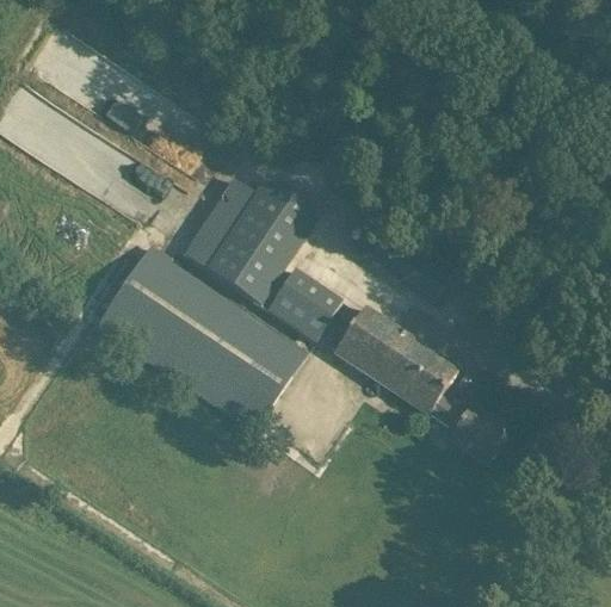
[(1,127),(39,143),(48,124),(63,131),(72,112),(19,88),(1,127)]
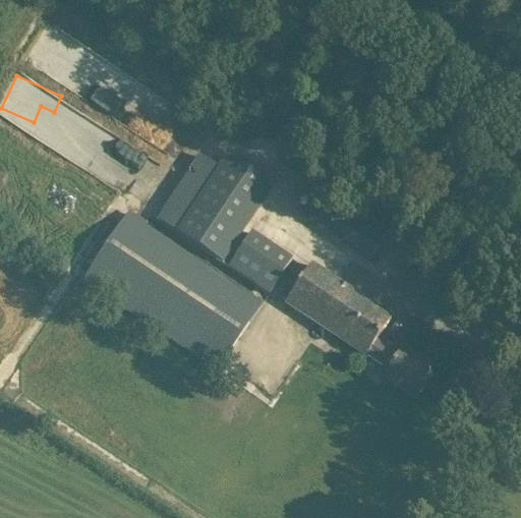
[(244,229),(272,181),(222,152),(216,163),(195,151),(154,222),(267,288),(287,254),(244,229)]
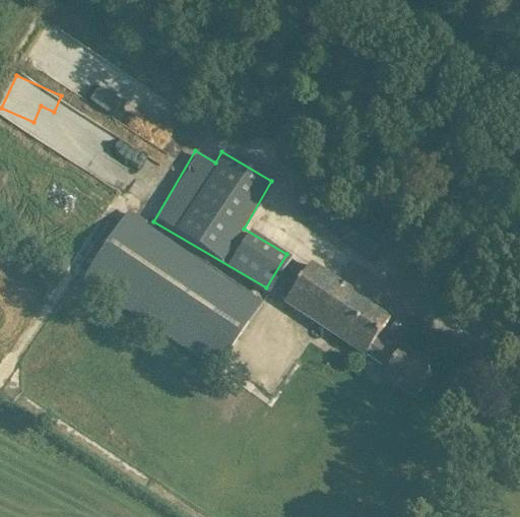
[(216,368),(262,300),(126,208),(80,276),(216,368)]
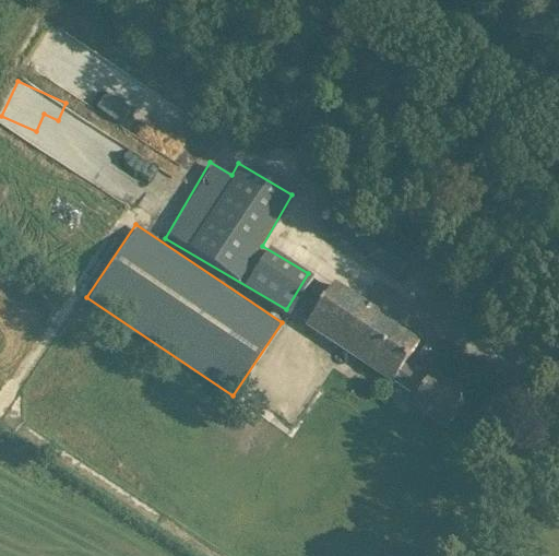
[(354,251),(395,271),(406,249),(365,229),(354,251)]
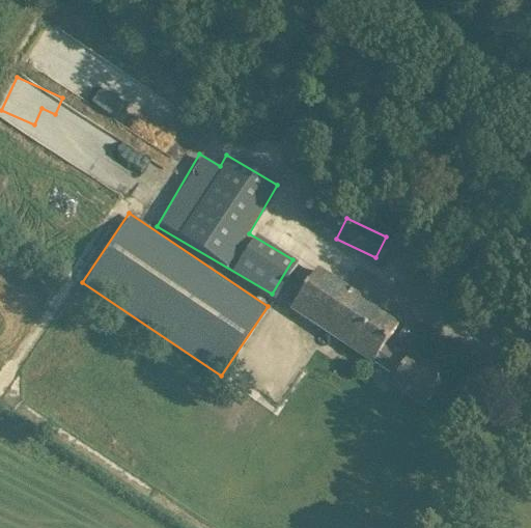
[(426,403),(443,376),(410,354),(406,360),(383,345),(398,323),(316,269),(292,307),(395,373),(391,379),(426,403)]
